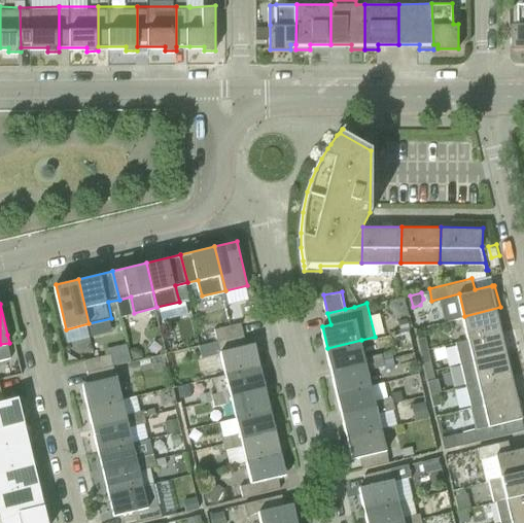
[(469,338),(505,328),(500,307),(464,316),(469,338)]
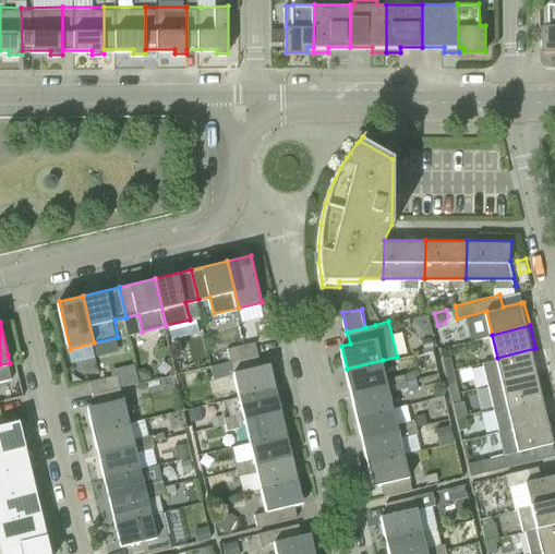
[(427,346),(437,344),(435,334),(425,336),(427,346)]
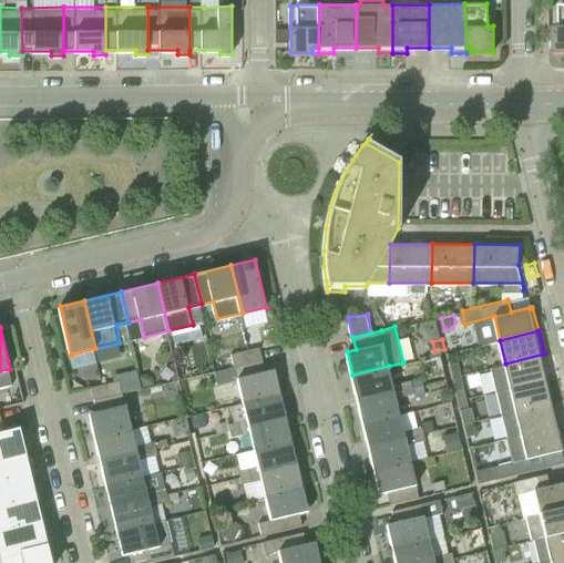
[(249,348),(233,351),(236,365),(264,358),(262,345),(249,348)]
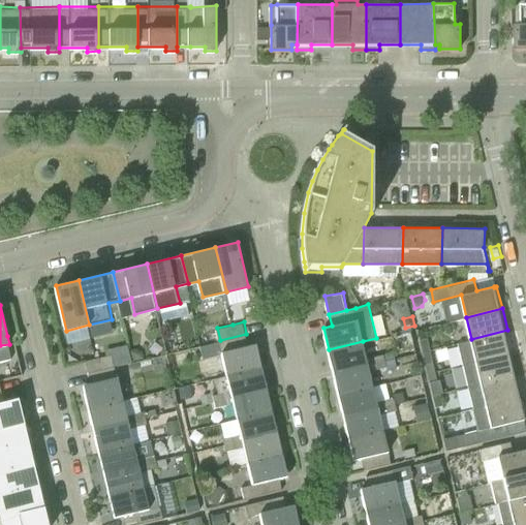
[(476,361),(513,351),(507,330),(471,339),(459,341),(464,363),(476,361)]
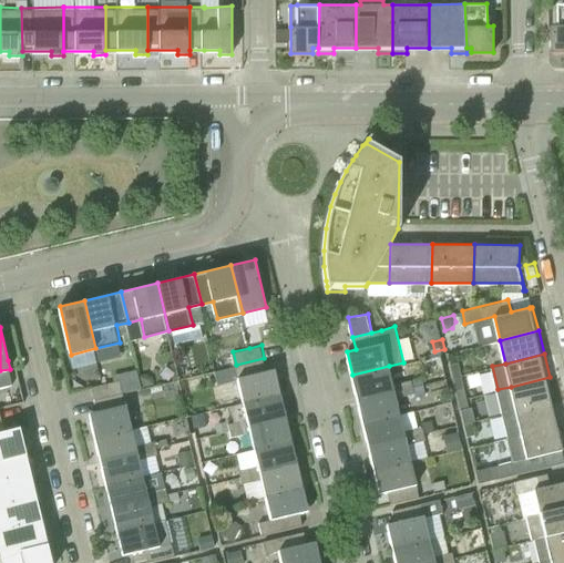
[(244,401),(282,392),(276,368),(267,370),(264,358),(236,365),(217,369),(221,382),(238,378),(244,401)]
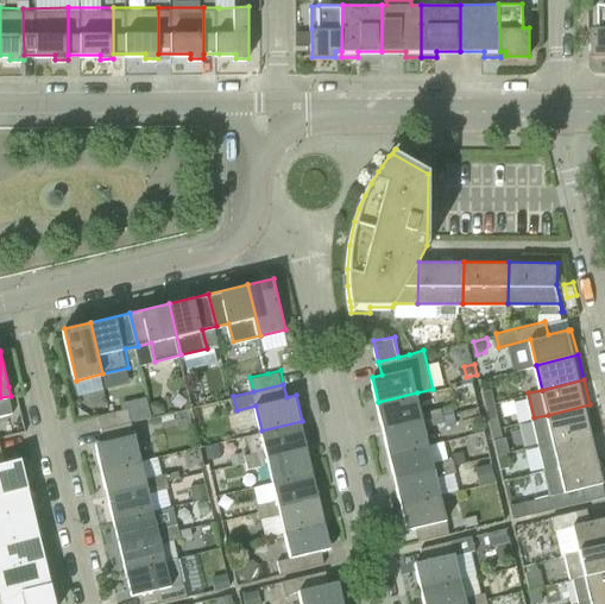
[(487,403),(497,401),(493,387),(484,389),(487,403)]
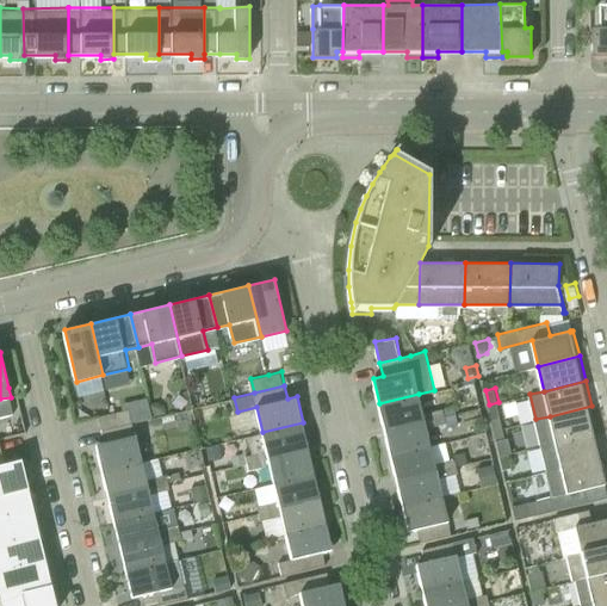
[(426,419),(423,412),(420,394),(419,394),(379,403),(385,428),(426,419)]
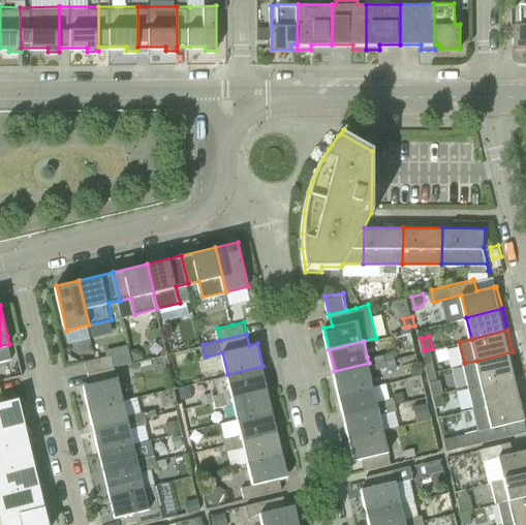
[(427,362),(434,361),(432,348),(424,350),(427,362)]
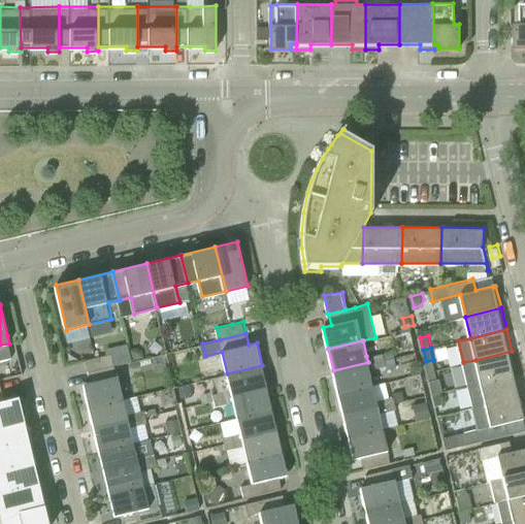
[(481,382),(517,372),(512,351),(476,360),(481,382)]
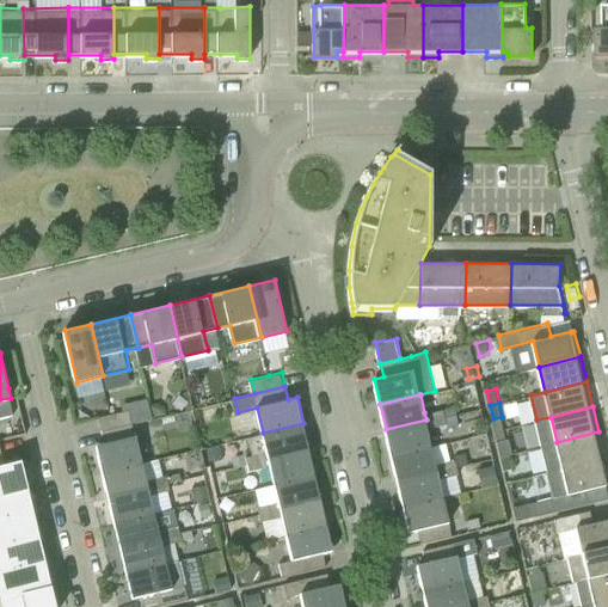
[(103,429),(134,422),(130,408),(112,412),(100,415),(103,429)]
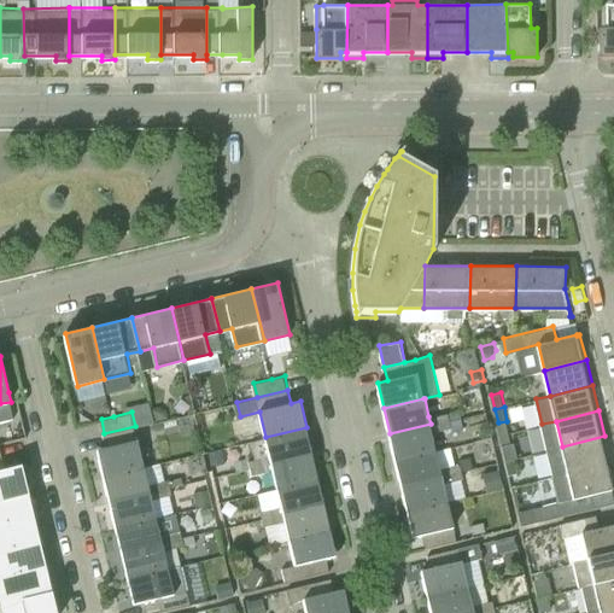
[(439,414),(442,428),(452,426),(449,412),(439,414)]
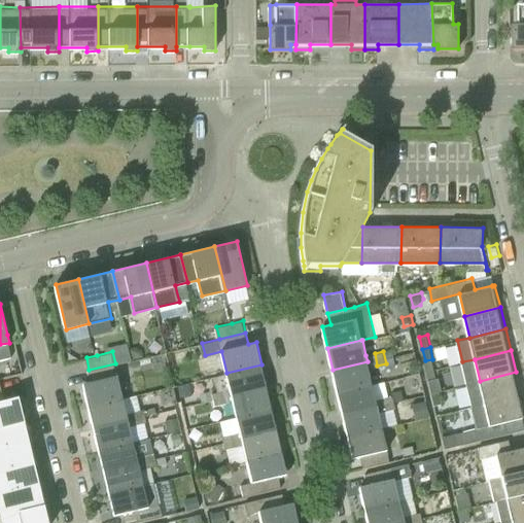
[(338,391),(373,383),(369,368),(377,365),(375,353),(365,355),(368,361),(333,370),(338,391)]
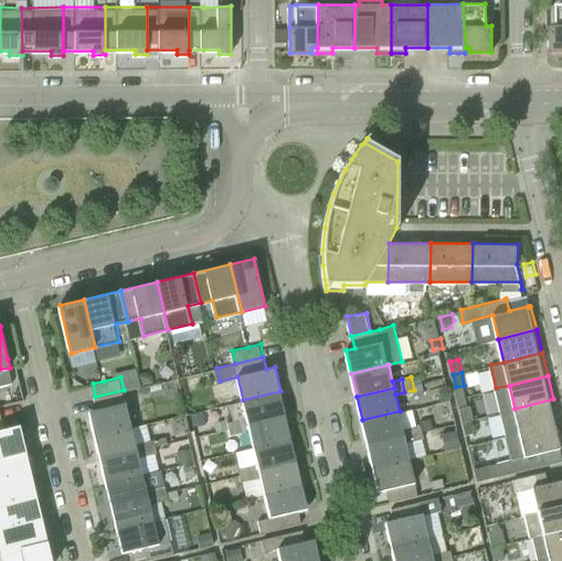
[(95,435),(133,426),(124,390),(95,397),(98,409),(89,411),(95,435)]
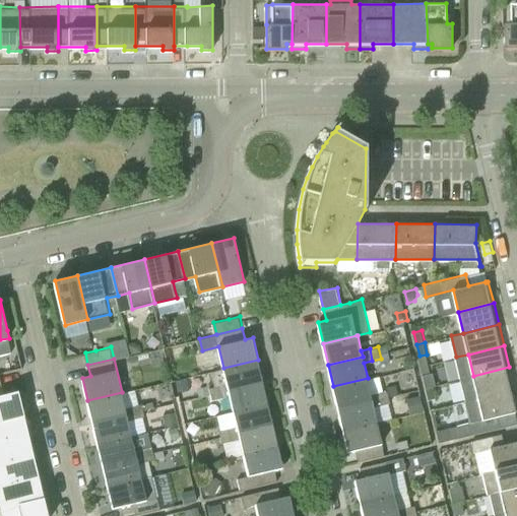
[(223,368),(227,383),(228,383),(229,389),(263,381),(258,360),(223,368)]
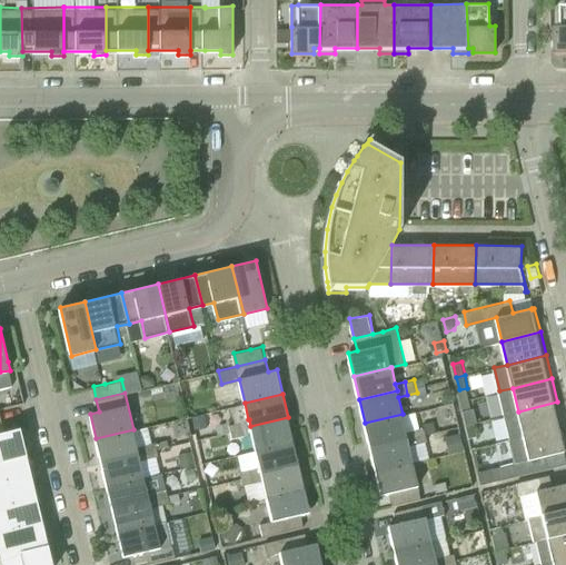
[(512,438),(563,425),(557,402),(518,412),(506,414),(512,438)]
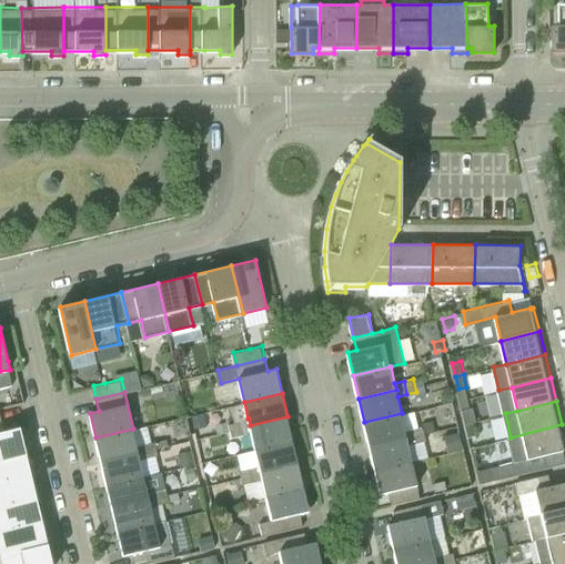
[(466,423),(475,421),(472,408),(463,410),(466,423)]
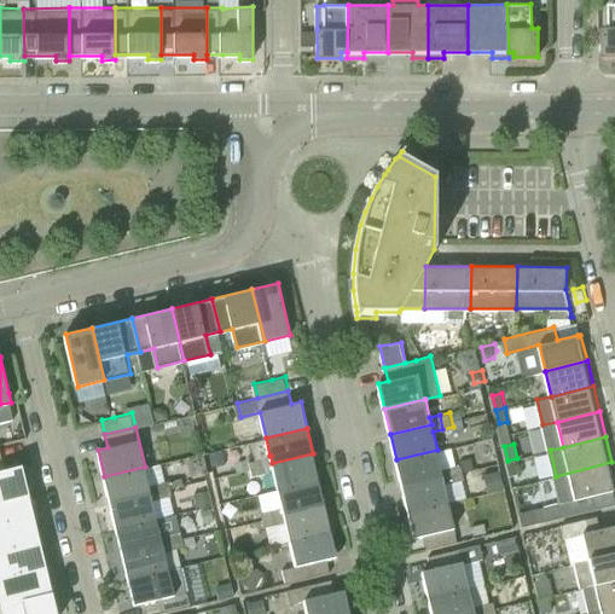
[(444,475),(441,468),(437,450),(396,459),(402,485),(444,475)]
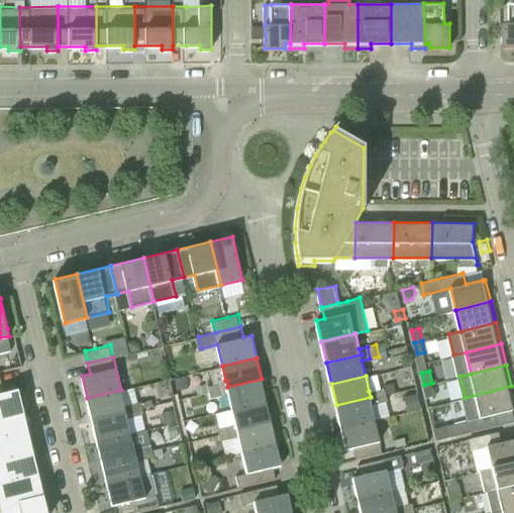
[(233,408),(267,400),(262,379),(227,387),(229,393),(233,408)]
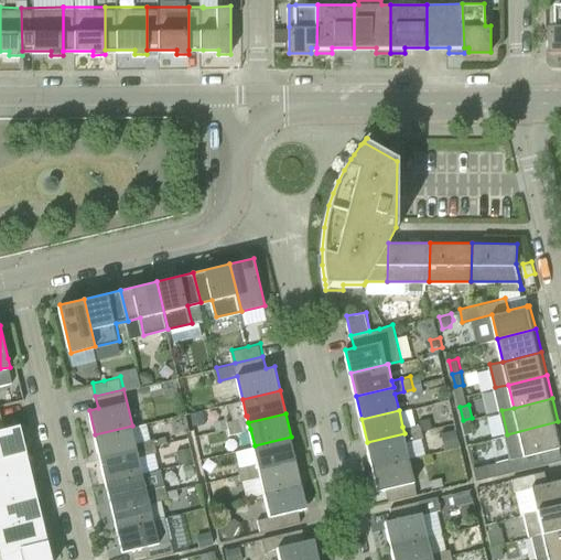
[(423,427),(433,424),(431,415),(421,418),(423,427)]
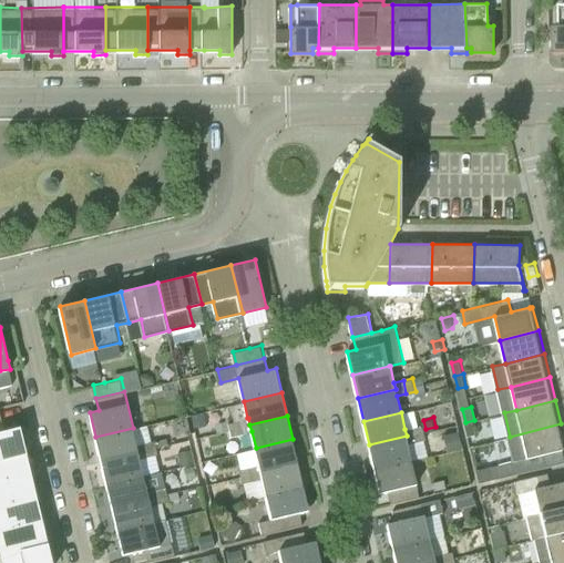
[(249,425),(248,418),(247,418),(241,419),(244,432),(252,431),(249,425)]
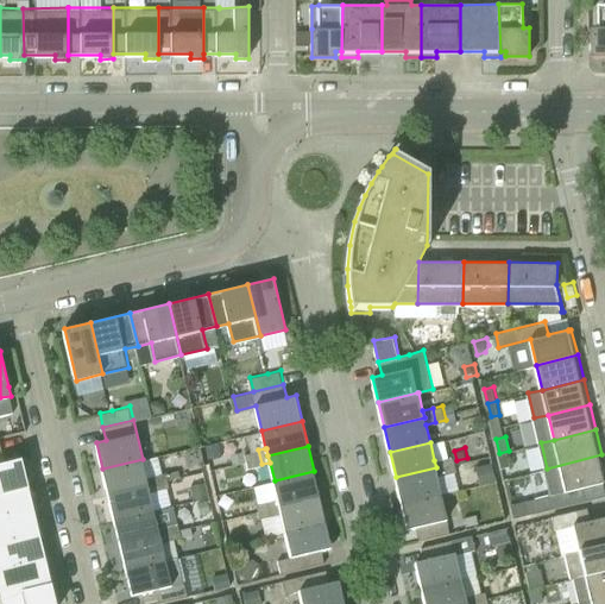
[(0,492),(26,486),(20,460),(6,463),(4,450),(0,450),(0,492)]
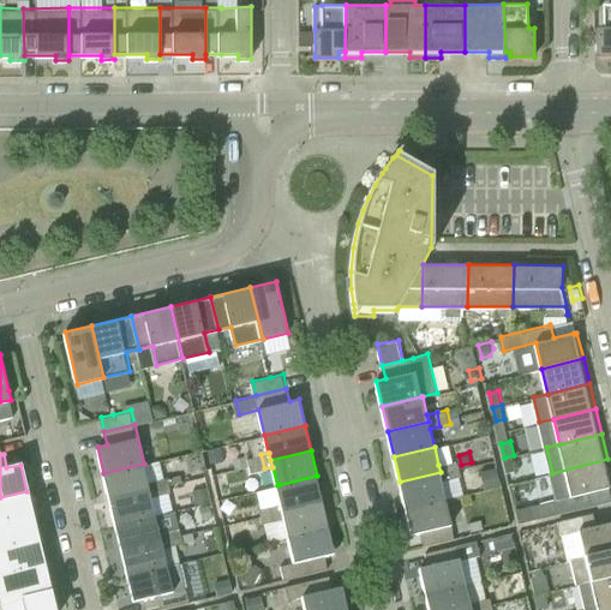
[(264,468),(261,454),(255,456),(249,458),(250,465),(252,472),(264,468)]
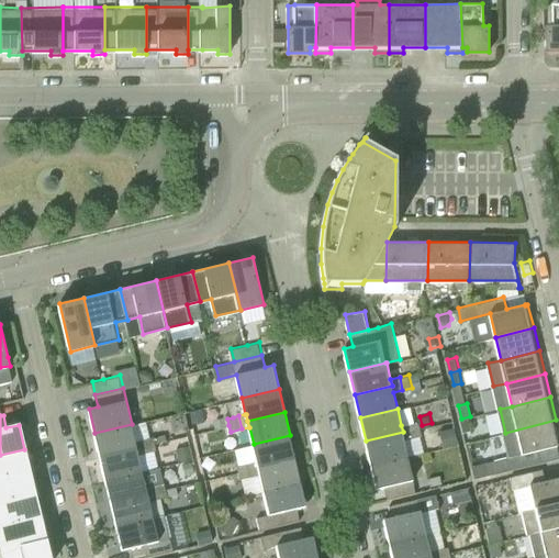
[(465,432),(472,430),(470,416),(461,419),(465,432)]
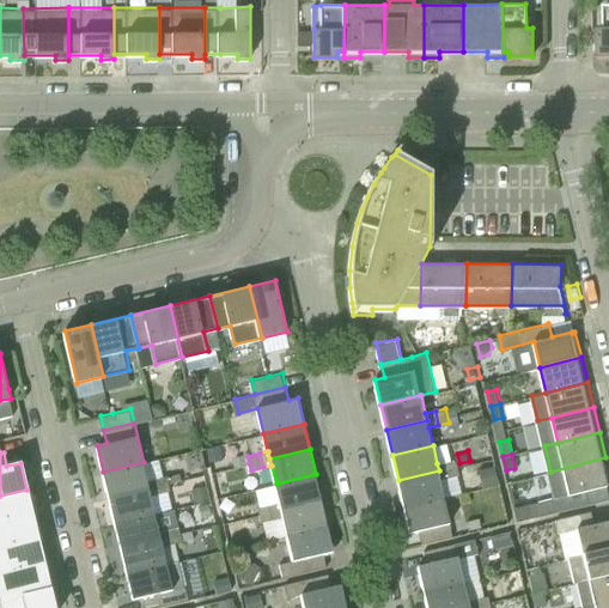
[(539,515),(591,503),(588,490),(608,485),(608,484),(608,468),(606,457),(550,472),(556,497),(535,502),(539,515)]
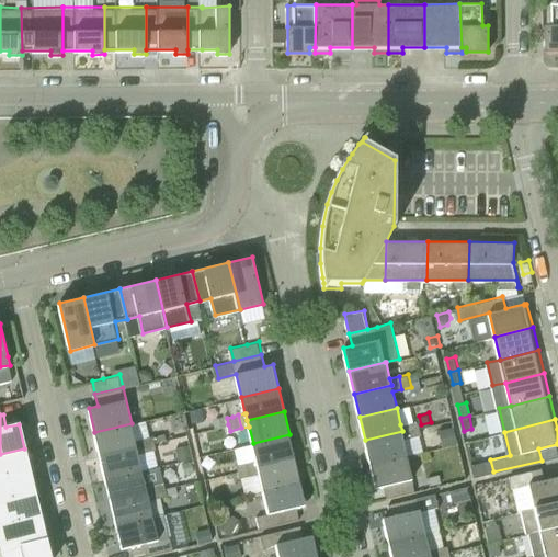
[(409,422),(412,435),(422,433),(421,427),(419,420),(409,422)]
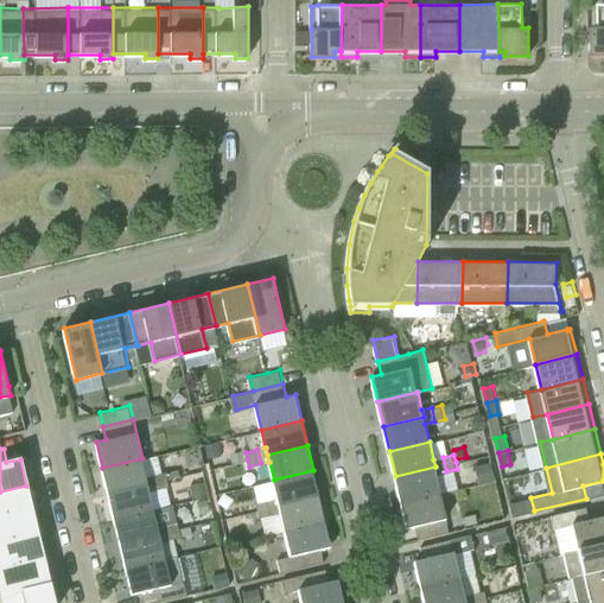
[(401,501),(442,492),(437,474),(446,471),(443,457),(433,459),(436,467),(395,476),(401,501)]
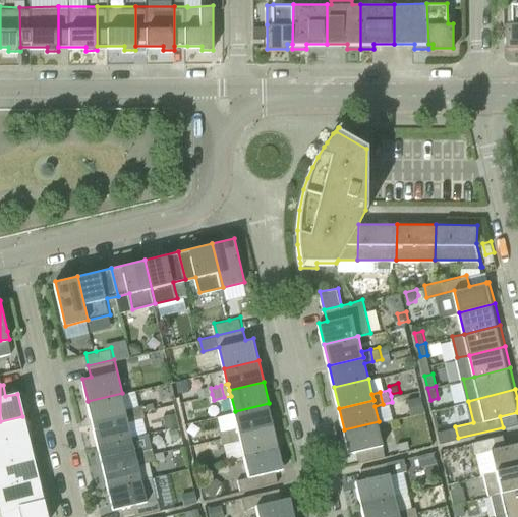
[(127,414),(126,408),(122,393),(88,401),(93,422),(127,414)]
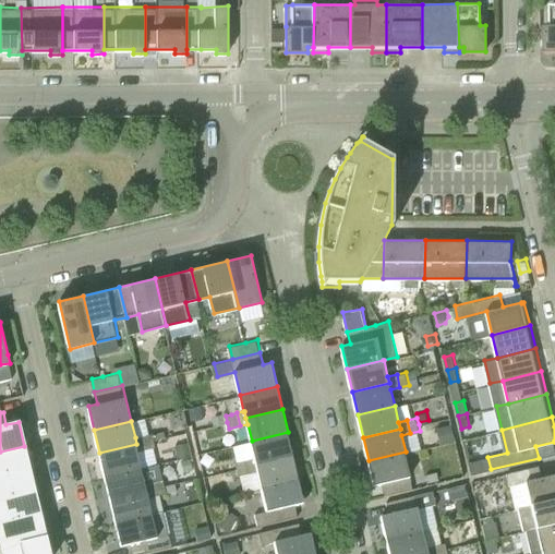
[(255,457),(246,459),(250,472),(258,470),(257,464),(293,455),(288,432),(252,441),(255,457)]
